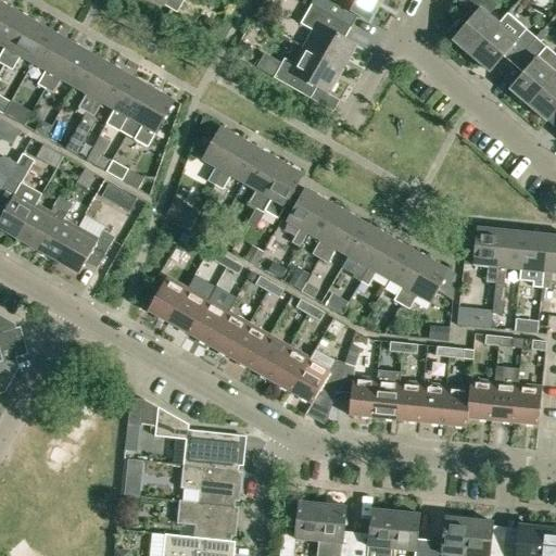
[(153,0),(176,12),(182,0),(153,0)]
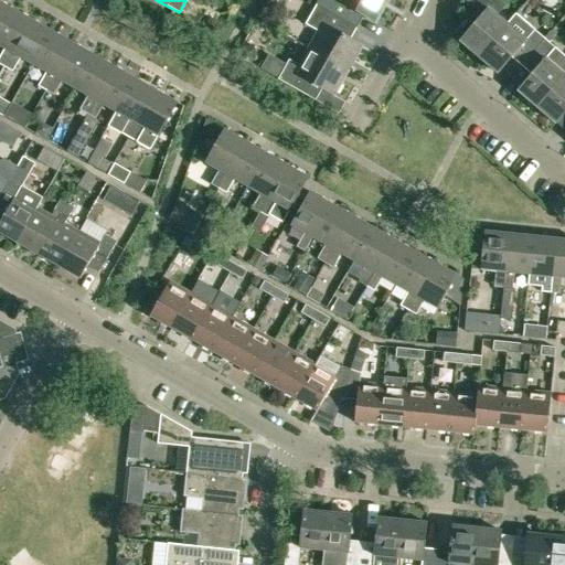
[(375,23),(387,0),(317,0),(316,4),(317,4),(356,28),(363,17),(375,23)]
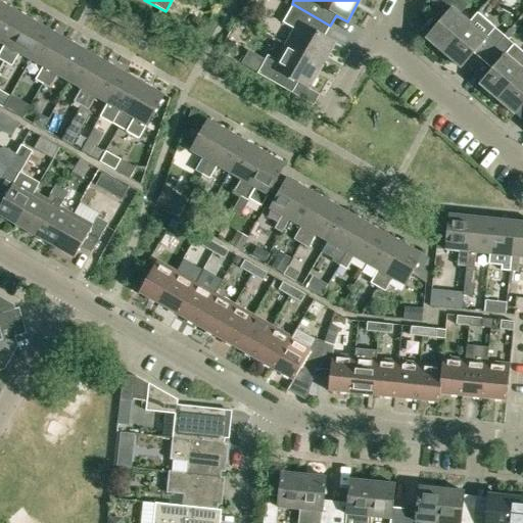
[(426,38),(443,53),(469,24),(460,15),(468,5),(462,0),(441,0),(434,9),(443,16),(426,38)]
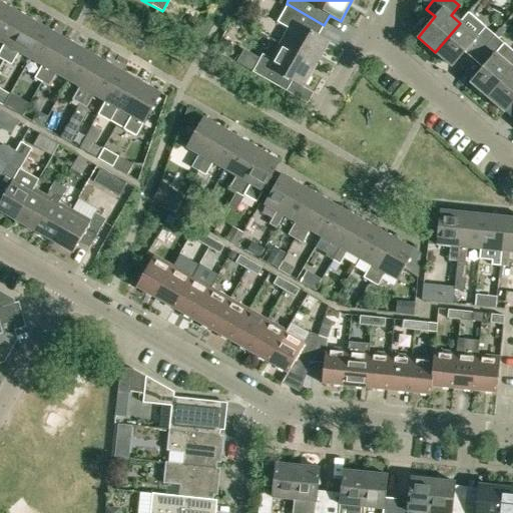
[(0,25),(11,8),(0,1),(0,25)]
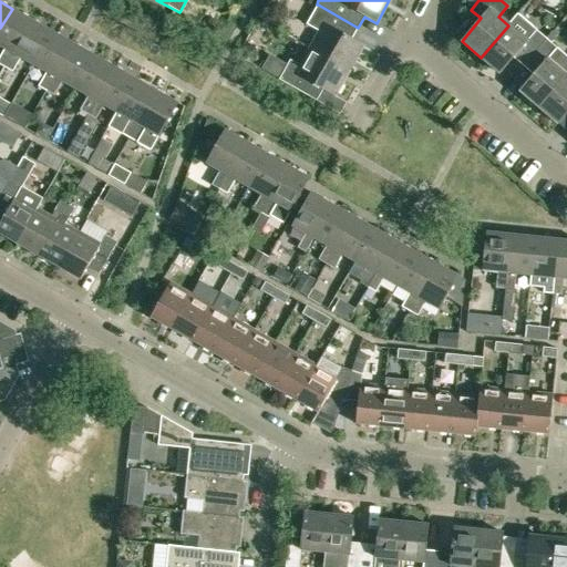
[(319,32),(309,49),(349,71),(363,47),(351,40),(358,28),(318,4),(306,24),(319,32)]
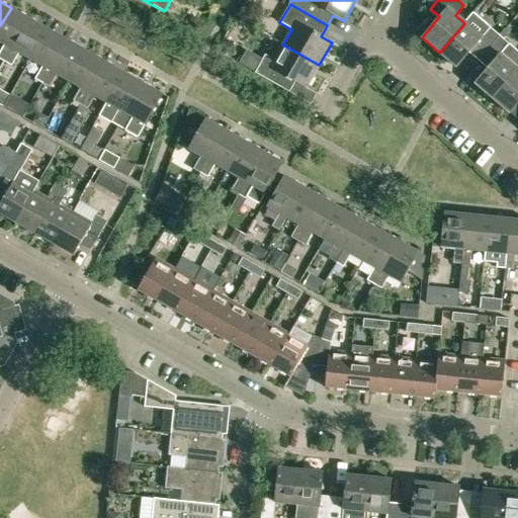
[(28,18),(11,8),(0,25),(0,42),(4,45),(0,52),(0,59),(4,62),(28,18)]
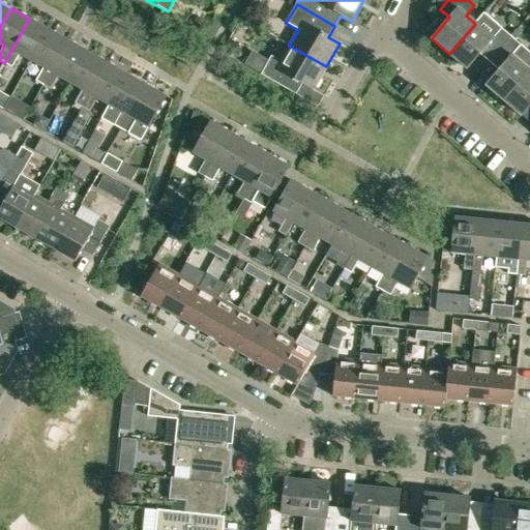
[(47,29),(29,19),(4,63),(11,67),(19,55),(29,60),(47,29)]
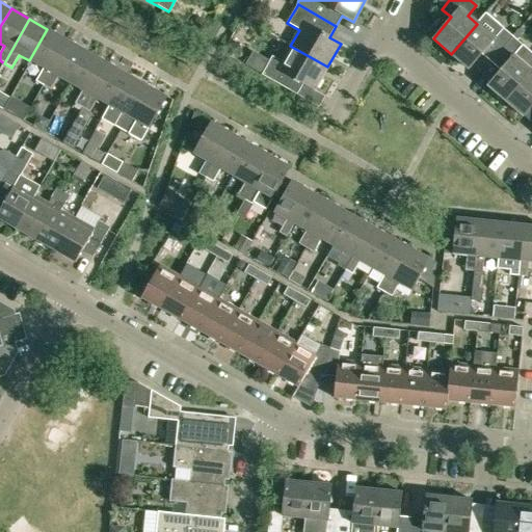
[(477,24),(451,54),(469,70),(487,48),(497,56),(512,37),(495,22),(486,32),(477,24)]
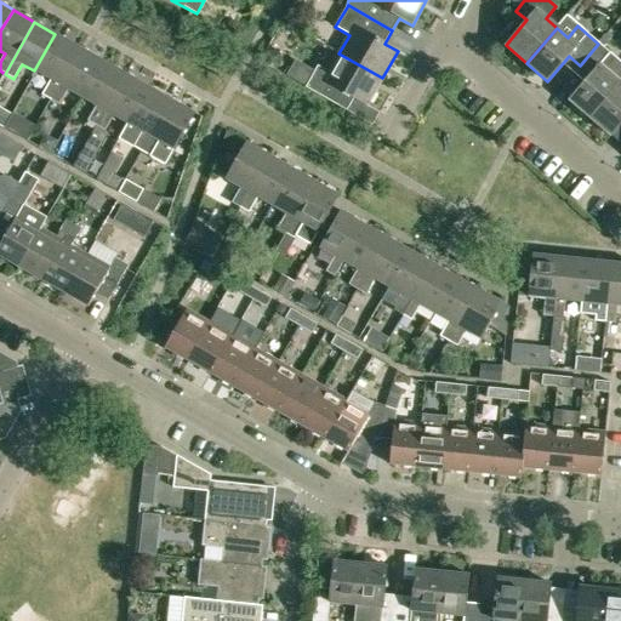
[(51,100),(80,47),(55,34),(34,70),(50,80),(41,95),(51,100)]
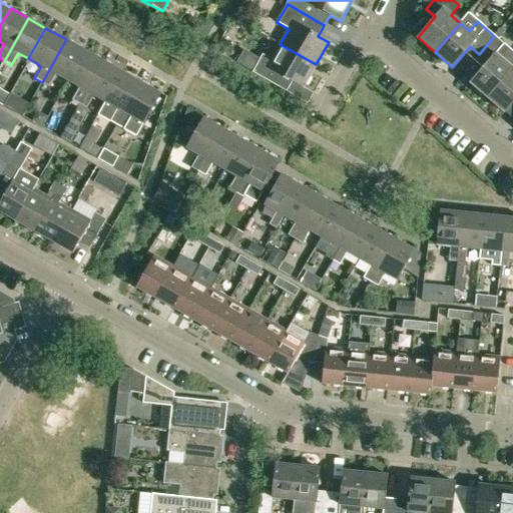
[(504,44),(494,36),(479,54),(488,61),(470,82),(487,97),(512,67),(512,52),(504,44)]
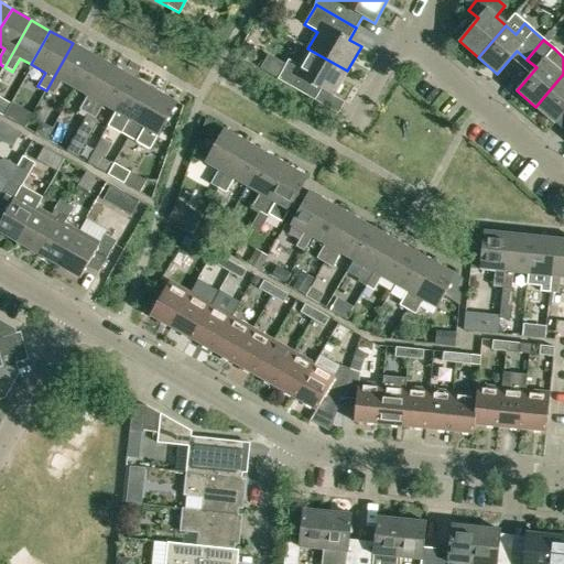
[(94,55),(73,43),(46,90),(54,95),(62,82),(74,88),(94,55)]
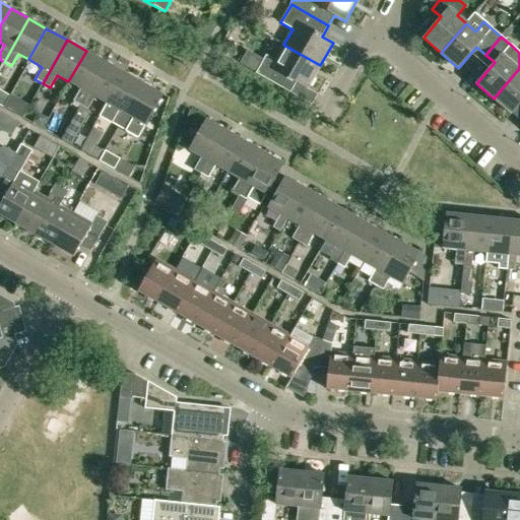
[(233,41),(223,44),(228,55),(237,51),(233,41)]
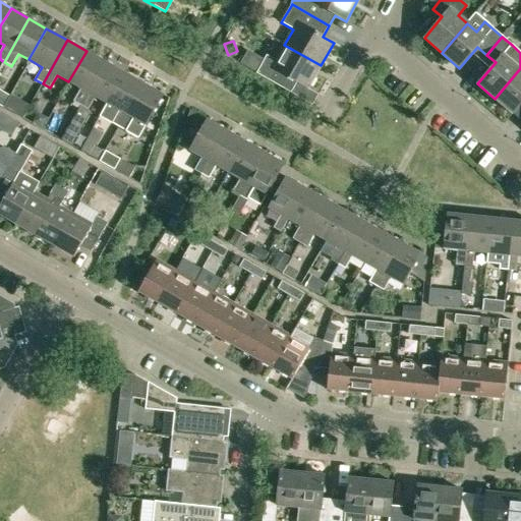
[(307,89),(321,65),(284,45),(276,60),(267,55),(256,73),(291,93),(297,82),(307,89)]
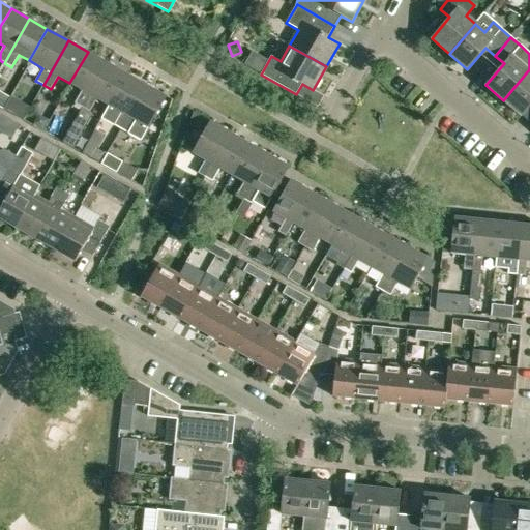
[(75,104),(82,108),(108,63),(88,52),(69,83),(82,90),(75,104)]
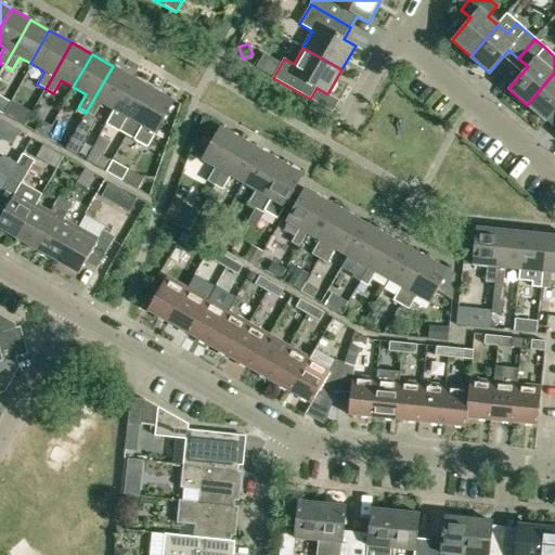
[(113,66),(86,113),(93,117),(101,103),(114,111),(132,77),(113,66)]
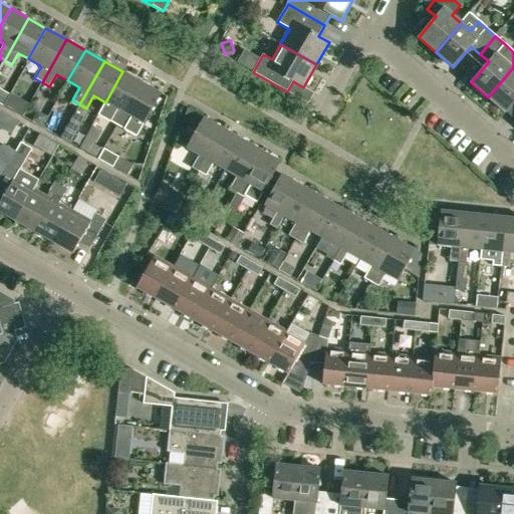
[(513,67),(488,97),(505,112),(513,101),(513,67)]
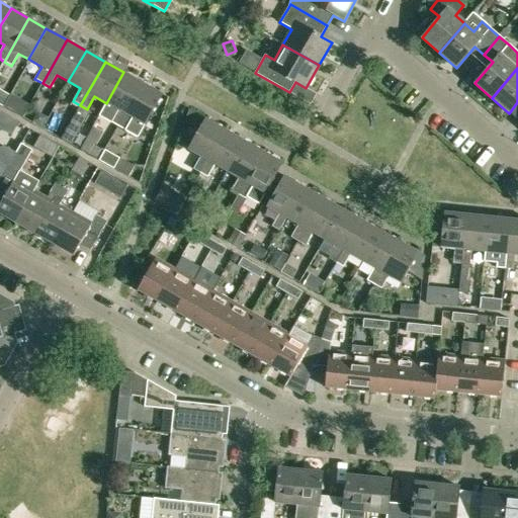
[(100,113),(112,120),(110,122),(118,126),(143,83),(123,72),(106,103),(100,113)]
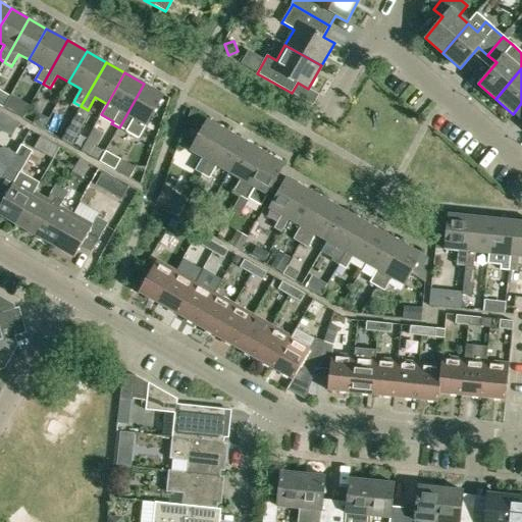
[(127,129),(140,137),(163,95),(144,84),(119,127),(126,132),(127,129)]
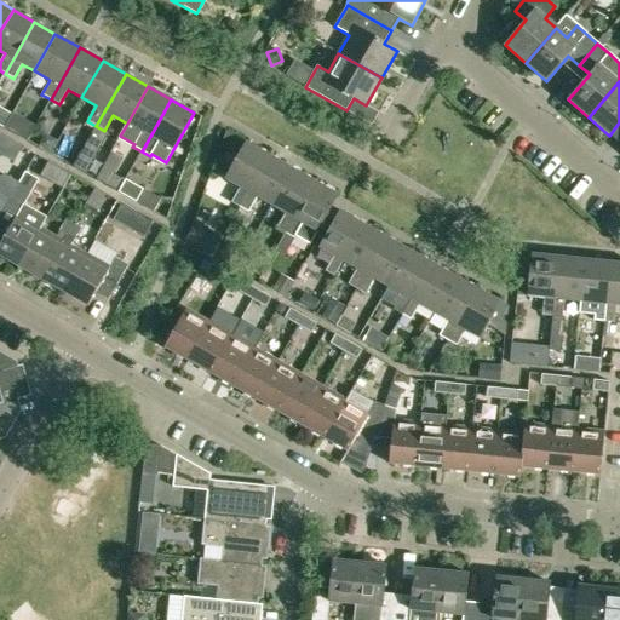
[(22,147),(0,133),(0,153),(13,161),(22,147)]
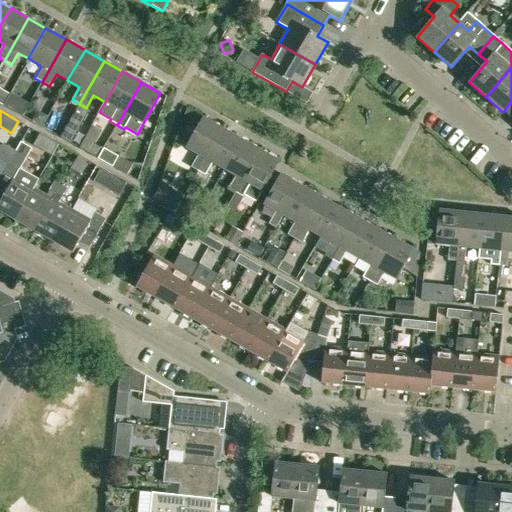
[(203,117),(186,148),(198,155),(191,167),(198,171),(222,128),(203,117)]
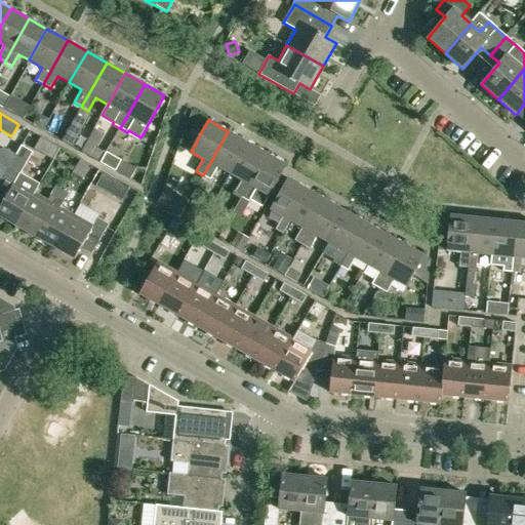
[(73,121),(62,140),(72,146),(83,126),(73,121)]
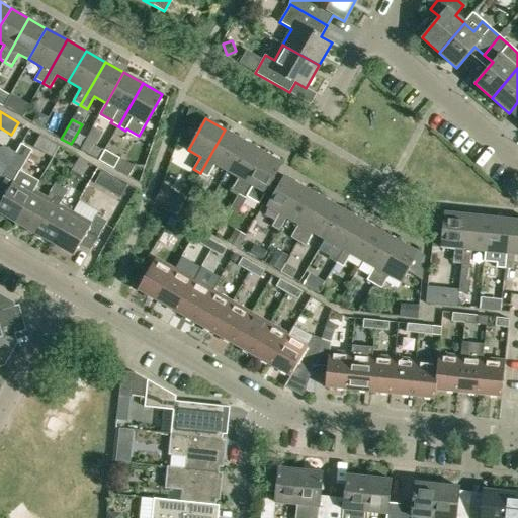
[(243,141),(225,130),(200,173),(207,177),(214,165),(226,171),(243,141)]
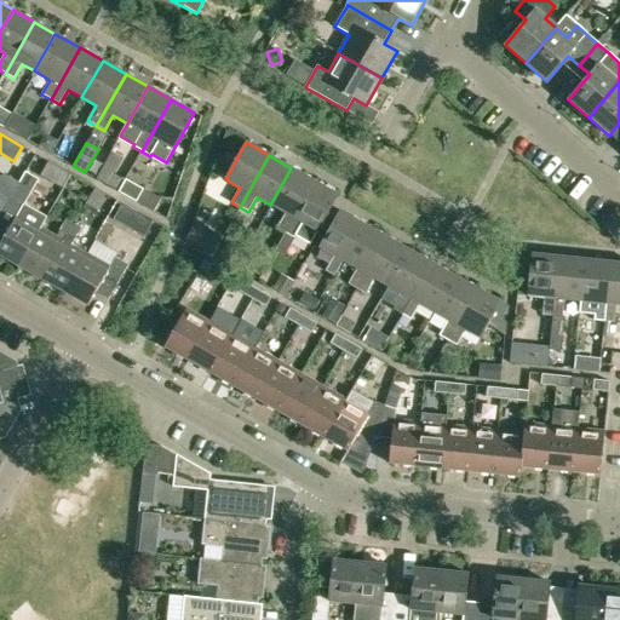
[(49,162),(40,177),(62,189),(70,174),(49,162)]
